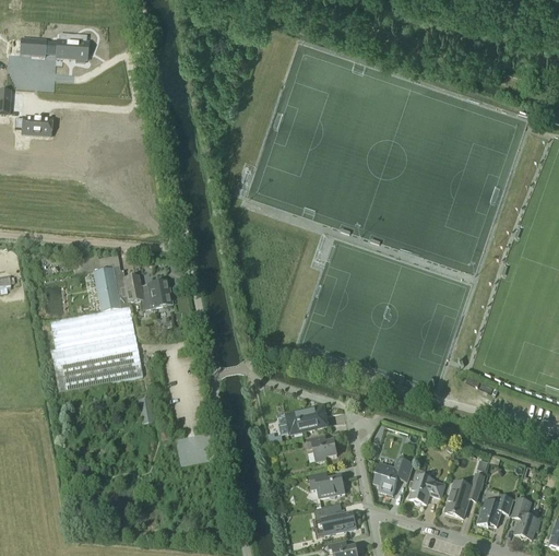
[(21,39),(20,54),(45,56),(45,55),(46,43),(46,40),(21,39)]
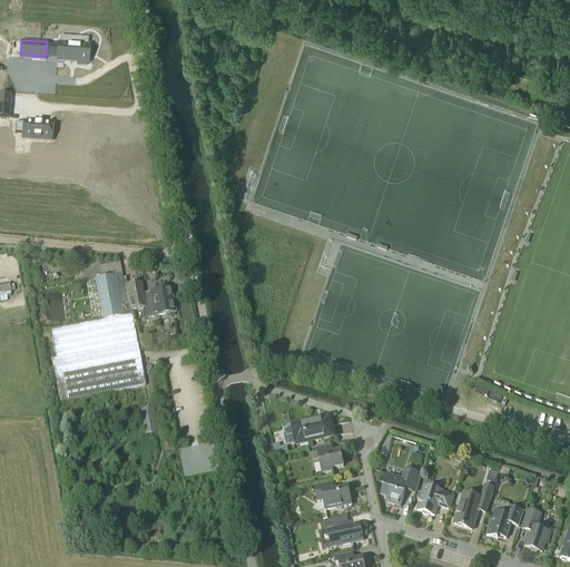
[(57,57),(57,59),(77,60),(77,62),(86,64),(86,61),(88,61),(89,44),(88,44),(60,41),(58,41),(58,45),(57,57)]
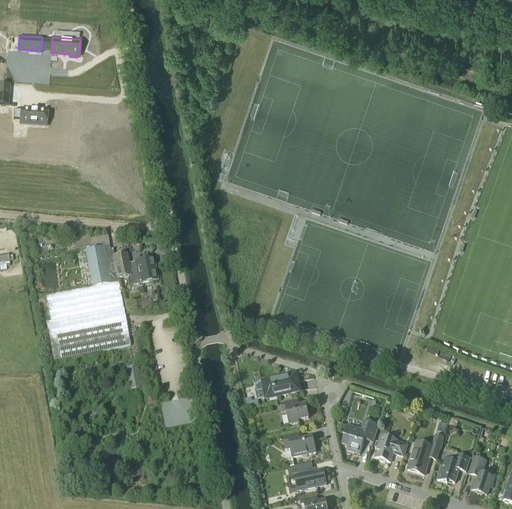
[(0,103),(7,104),(8,91),(9,83),(0,82),(0,103)]
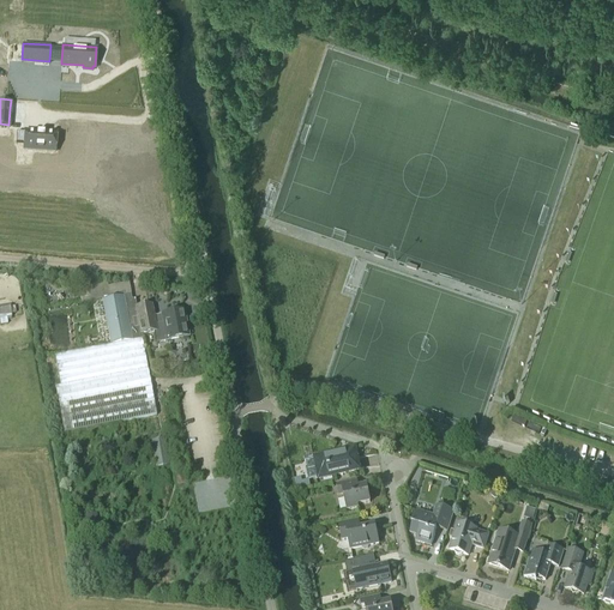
[(17,130),(16,140),(24,142),(24,148),(55,150),(56,131),(25,128),(25,131),(17,130)]
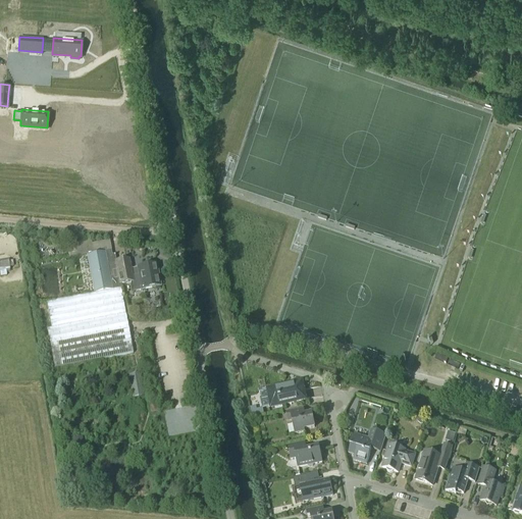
[(91,238),(66,242),(69,256),(87,252),(94,291),(120,286),(121,286),(121,282),(132,279),(134,289),(157,283),(160,282),(158,270),(156,262),(137,265),(131,266),(128,257),(114,260),(110,239),(109,239),(92,242),(91,238)]
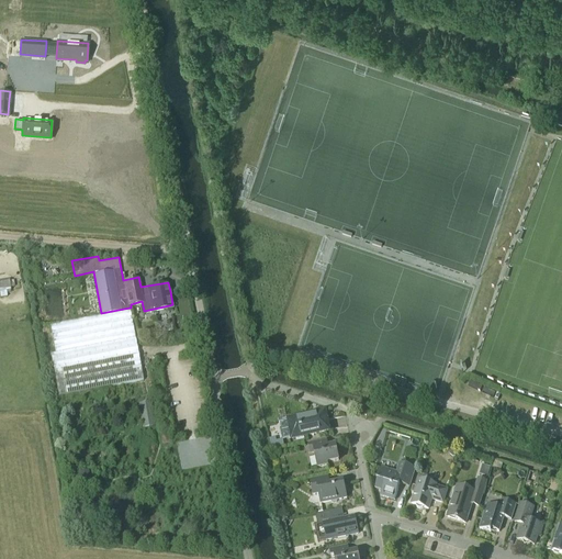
[(0,278),(0,287),(11,286),(9,277),(0,278)]
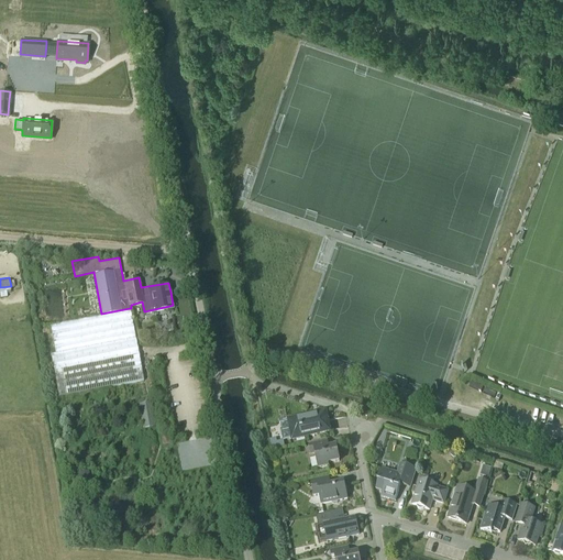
[(101,314),(50,324),(55,352),(51,352),(58,395),(144,379),(130,308),(101,314)]
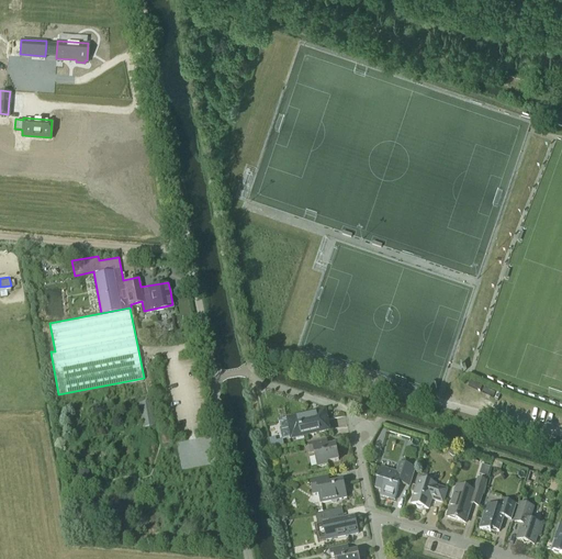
[(282,437),(328,427),(324,410),(279,420),(282,437)]
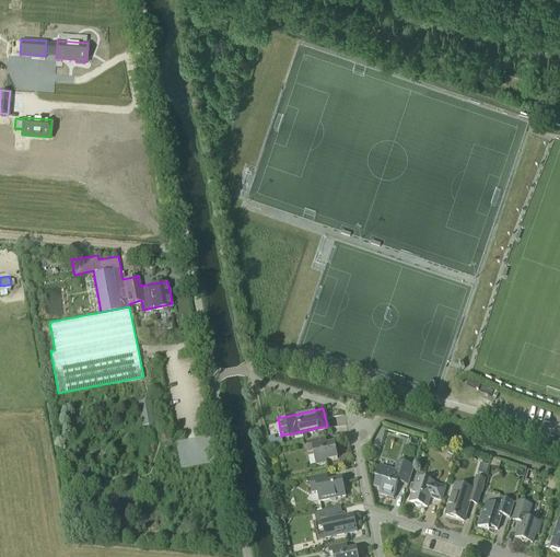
[(337,456),(335,440),(327,442),(326,437),(307,440),(310,450),(314,450),(317,463),(326,462),(326,459),(337,456)]
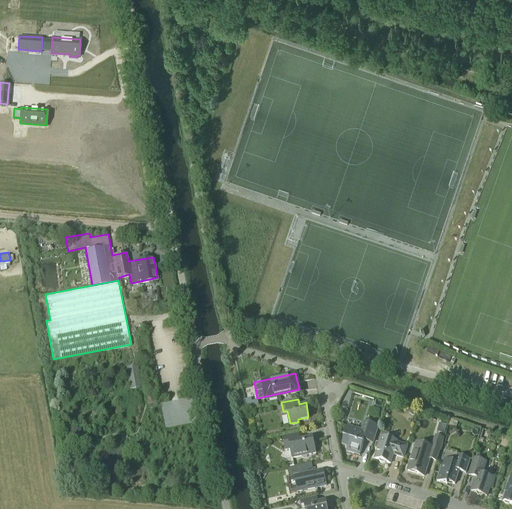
[(363,429),(347,424),(343,436),(345,437),(344,439),(345,445),(348,445),(347,450),(360,454),(365,438),(373,440),(373,441),(378,424),(380,420),(374,418),(373,423),(364,420),(364,421),(366,421),(363,429)]
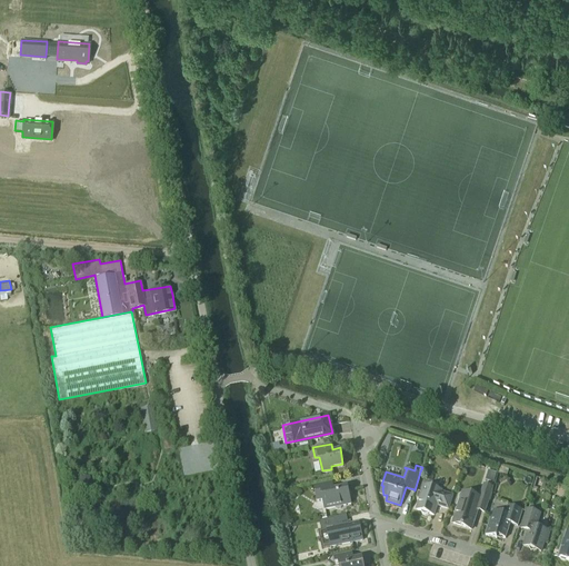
[(79,493),(92,492),(89,473),(77,475),(79,493)]
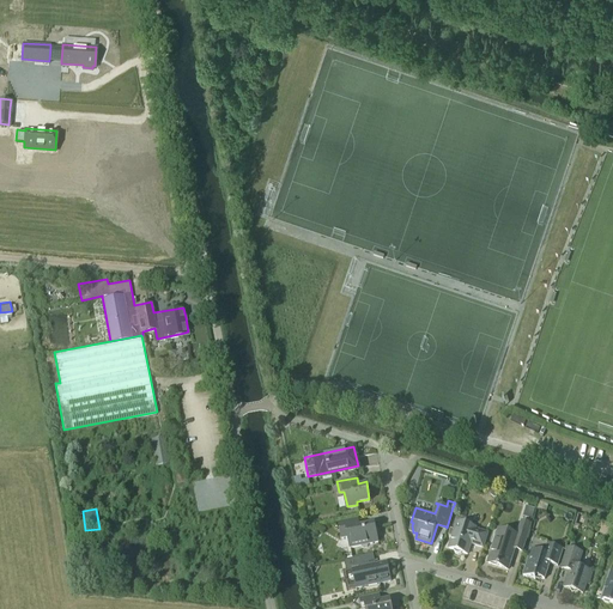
[(350,546),(359,544),(363,546),(366,544),(368,542),(378,541),(376,531),(378,529),(377,525),(375,523),(375,522),(359,525),(358,517),(339,521),(343,536),(349,535),(350,546)]
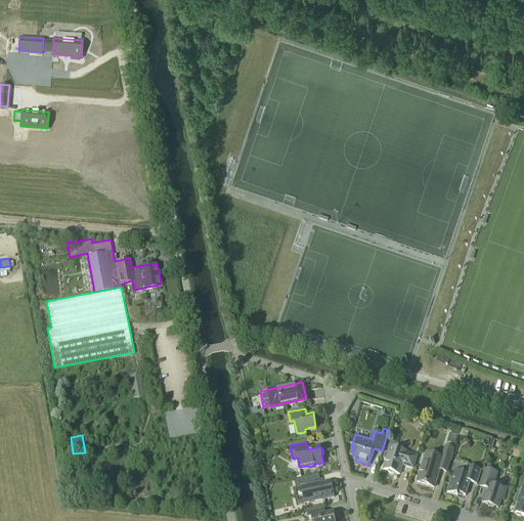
[(395,472),(396,472),(399,473),(402,463),(405,464),(405,465),(412,467),(417,454),(406,451),(406,450),(391,445),(384,468),(388,469),(388,470),(388,471),(389,471),(389,472),(390,473),(391,473),(392,473),(393,473),(394,473),(395,472)]
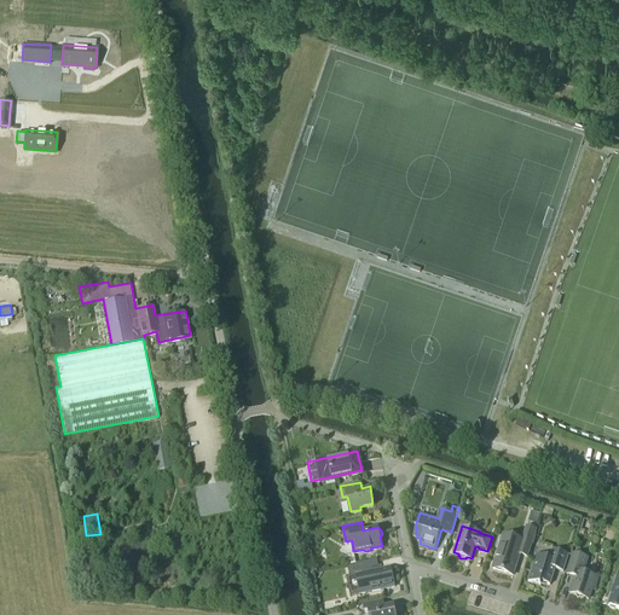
[(528,555),(537,529),(527,526),(522,540),(503,534),(493,567),(495,568),(496,567),(503,569),(503,570),(513,574),(516,562),(516,563),(520,555),(519,555),(520,552),(528,555)]
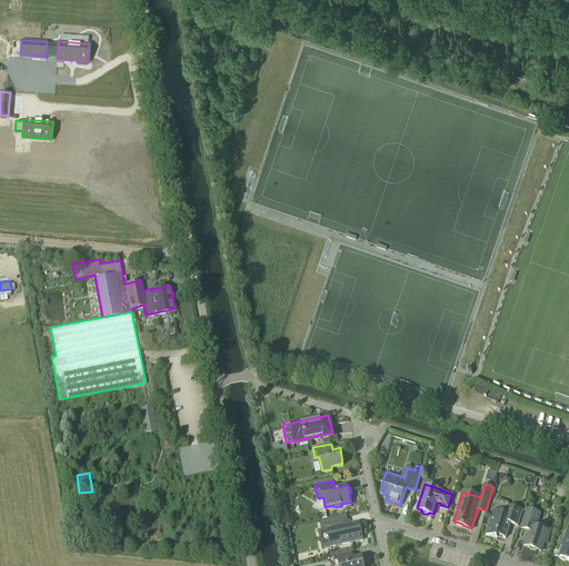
[(517,525),(522,509),(508,504),(506,513),(493,509),(486,534),(497,537),(498,535),(506,537),(510,523),(517,525)]
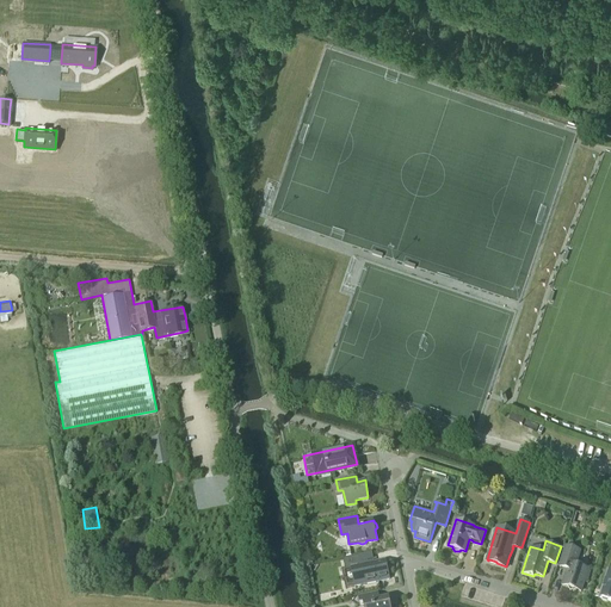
[(586,581),(591,568),(578,564),(576,561),(580,549),(566,544),(560,562),(568,564),(562,584),(572,587),(573,590),(579,587),(581,588),(584,580),(586,581)]
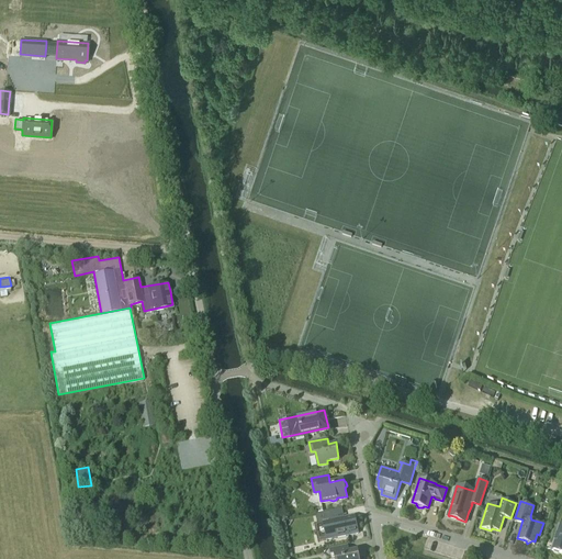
[(317,522),(315,523),(318,540),(327,538),(358,532),(355,514),(332,518),(329,511),(324,512),(324,511),(317,512),(317,513),(316,513),(317,522)]
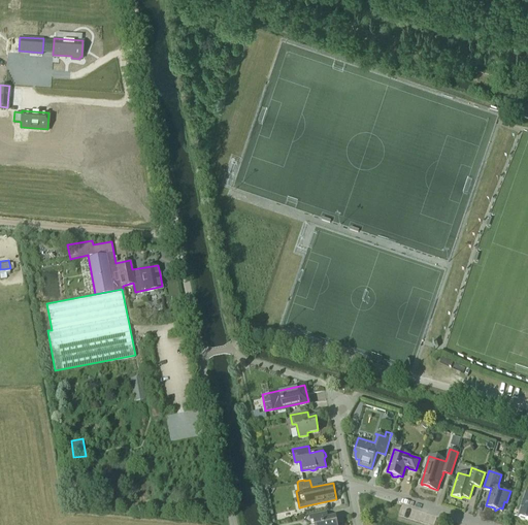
[(527,493),(526,492),(518,516),(520,516),(521,518),(524,519),(525,518),(527,518),(527,493)]
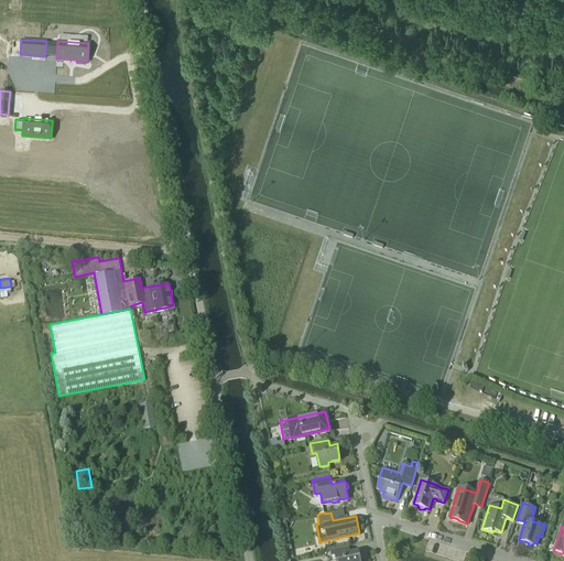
[(358,551),(354,552),(346,554),(345,548),(331,550),(333,557),(336,557),(336,560),(361,560),(360,558),(359,558),(358,551)]
